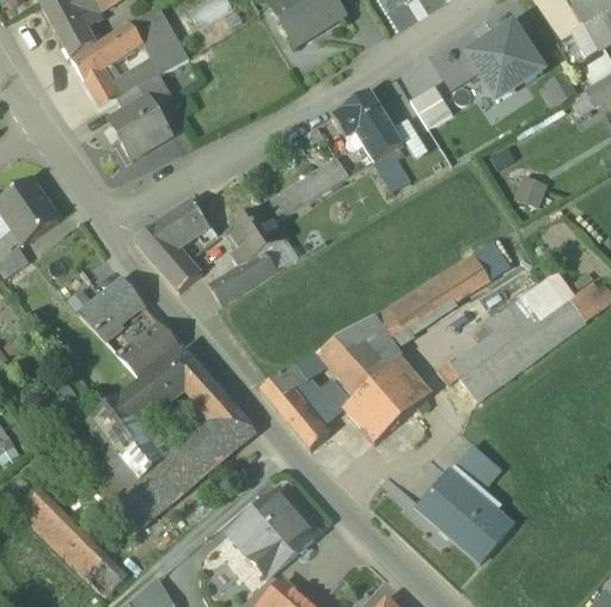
[(41,0),(63,41),(87,26),(102,18),(97,11),(102,7),(97,0),(41,0)]
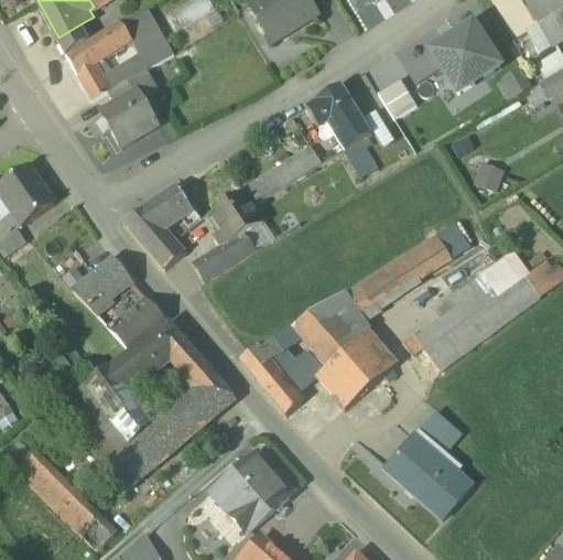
[(250,0),(248,1),(271,39),(316,11),(310,0),(250,0)]
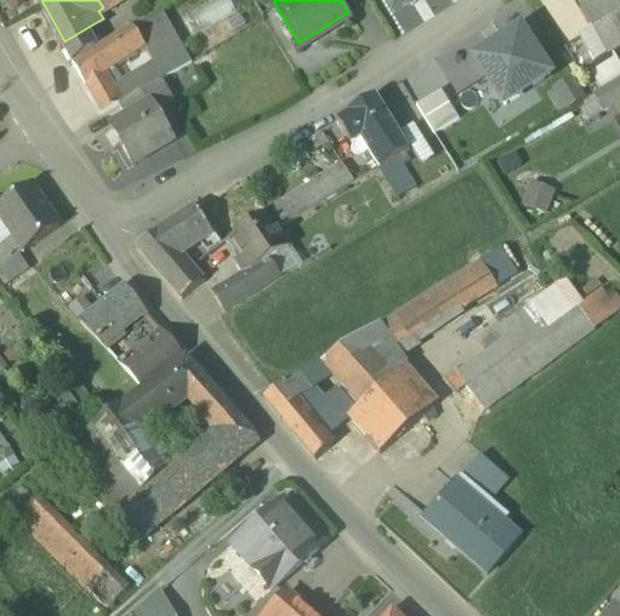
[(582,0),(579,3),(591,23),(607,49),(619,40),(619,0),(582,0)]
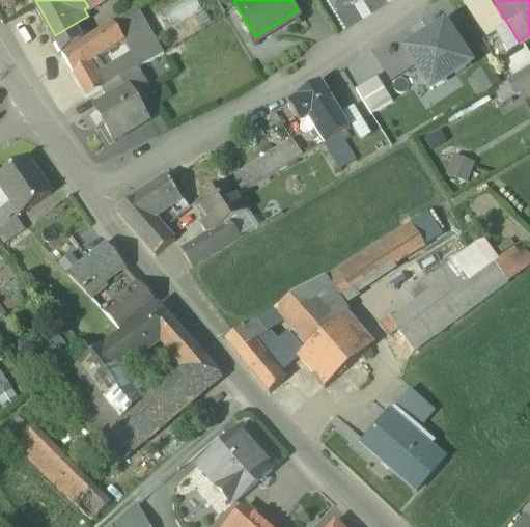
[(139,4),(114,19),(124,37),(132,51),(139,64),(164,50),(139,4)]
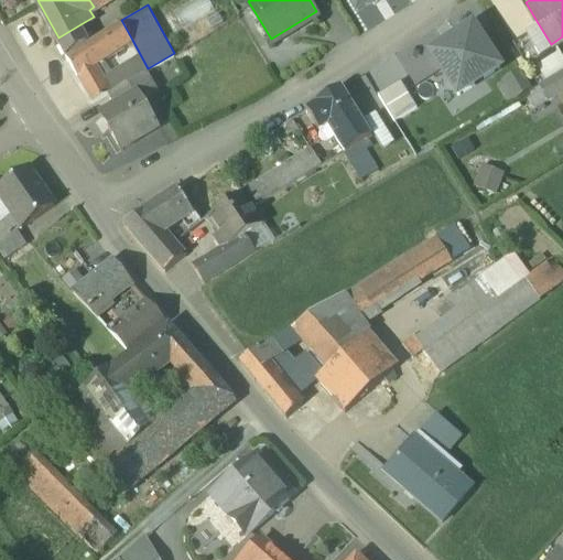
[(120,18),(66,52),(86,86),(103,76),(95,62),(132,40),(121,20),(120,18)]
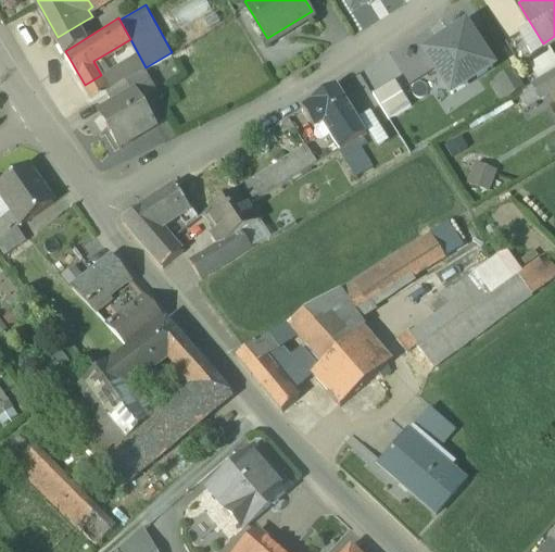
[(529,21),(505,35),(519,58),(543,44),(529,21)]
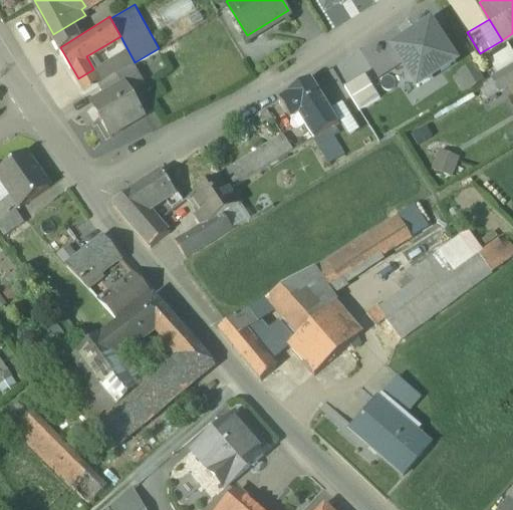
[(418,82),(455,58),(431,21),(394,44),(418,82)]
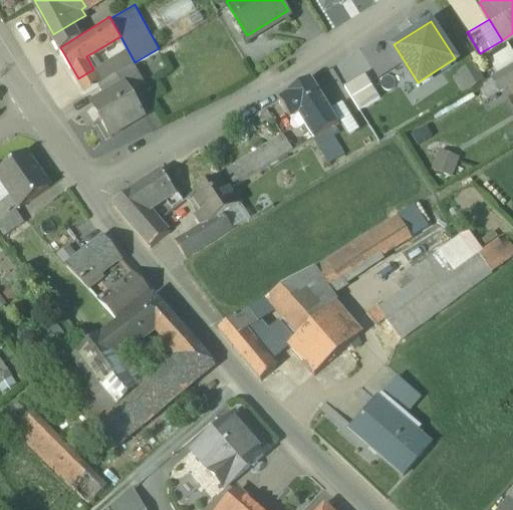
[(73,22),(53,34),(60,47),(79,34),(73,22)]
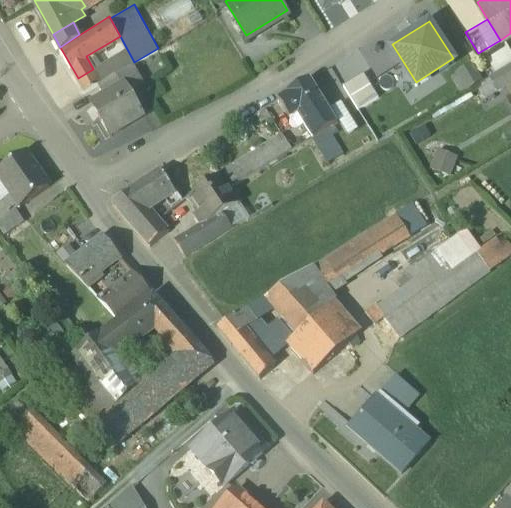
[(93,69),(78,78),(85,90),(98,82),(119,71),(133,62),(134,62),(127,49),(93,69)]
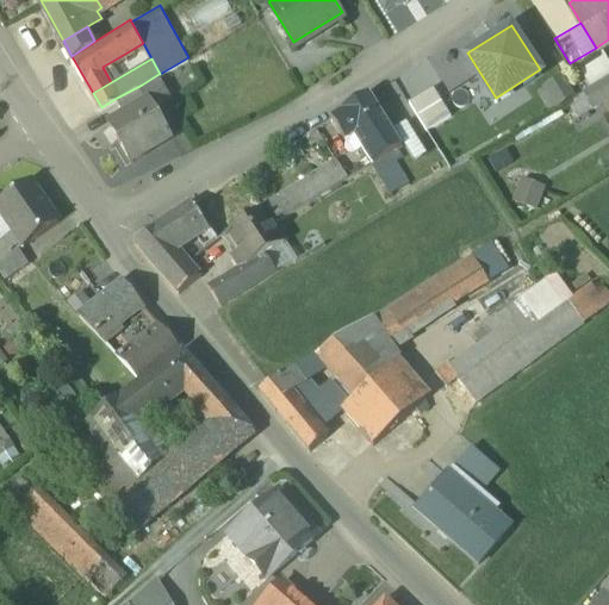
[(564,72),(544,83),(557,104),(569,97),(576,92),(564,72)]
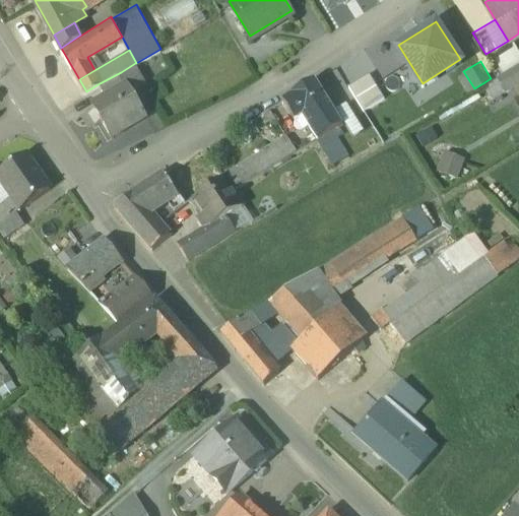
[(518,62),(491,78),(484,82),(492,94),(503,88),(504,89),(518,80),(518,62)]
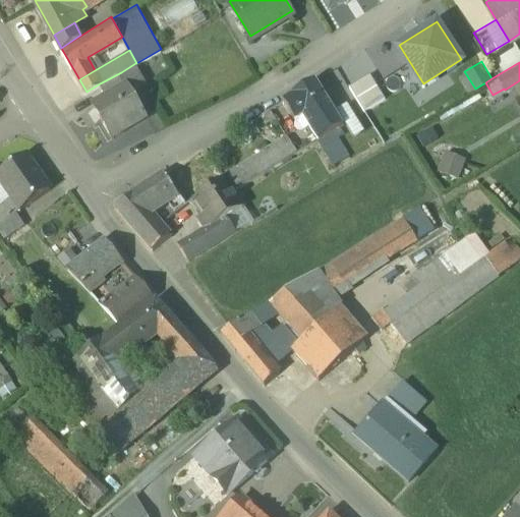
[(135,63),(121,72),(127,82),(131,90),(146,81),(135,63)]
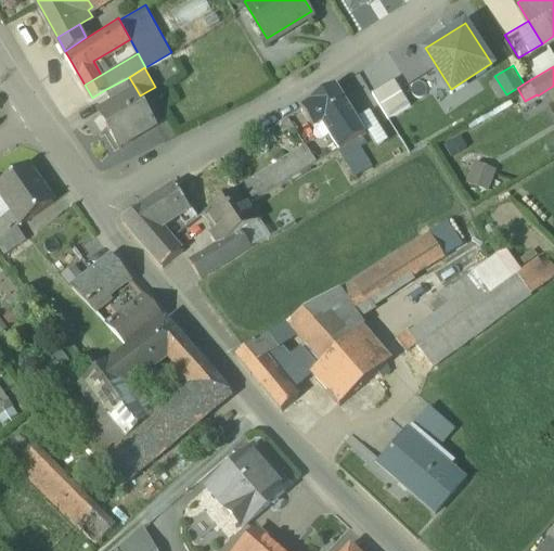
[(388,115),(410,102),(395,76),(373,89),(388,115)]
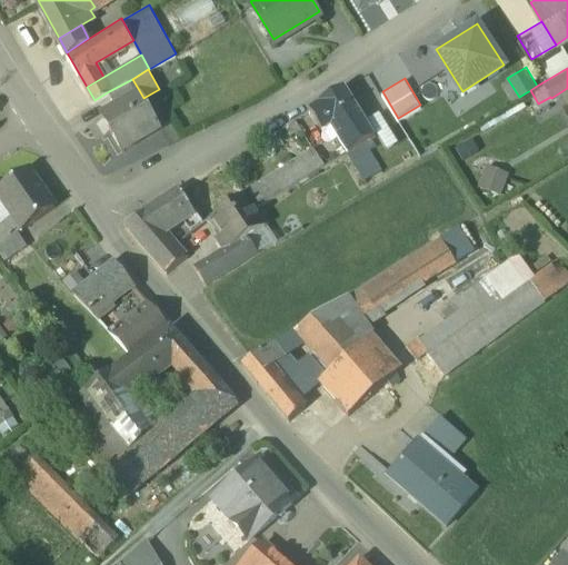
[(132,79),(109,91),(116,103),(139,90),(132,79)]
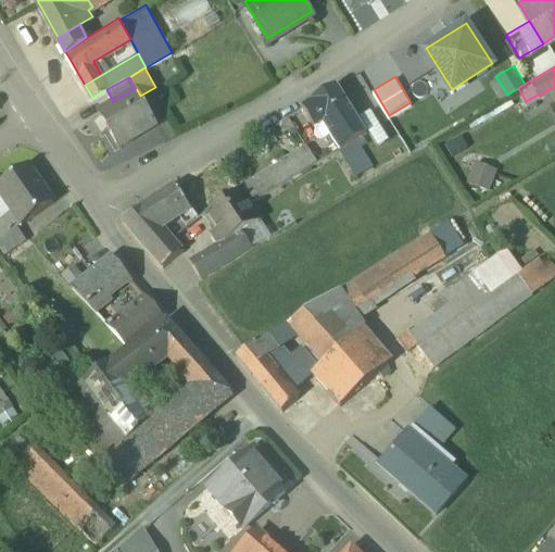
[(337,84),(302,104),(315,126),(325,121),(335,138),(338,143),(339,146),(355,137),(366,130),(350,105),(337,84)]
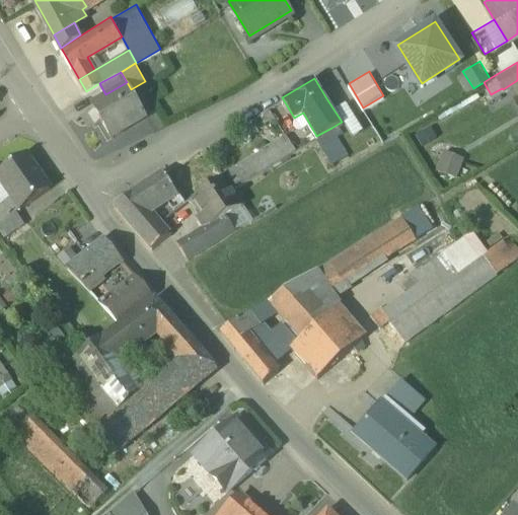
[(105,94),(91,102),(111,135),(146,115),(131,89),(127,82),(105,94)]
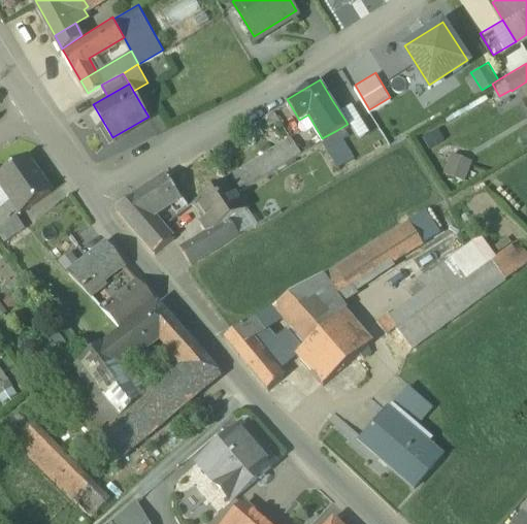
[(337,130),(322,138),(337,164),(352,156),(337,130)]
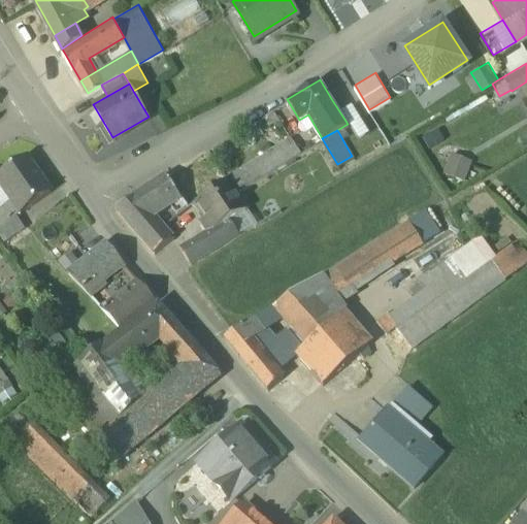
[(227,178),(236,192),(301,152),(291,133),(225,173),(227,178)]
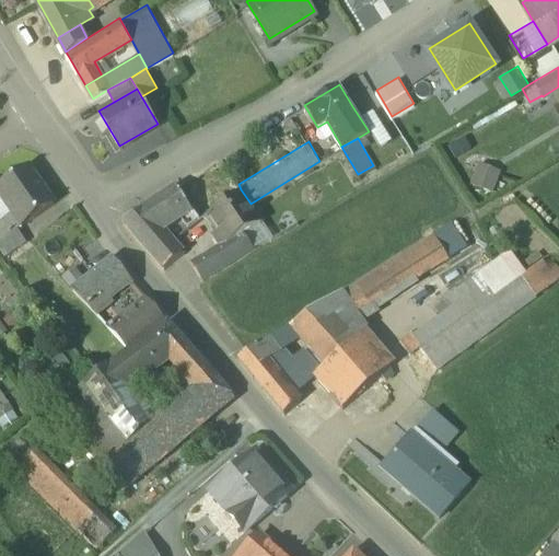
[(20,157),(0,169),(0,190),(6,199),(7,199),(36,178),(20,157)]
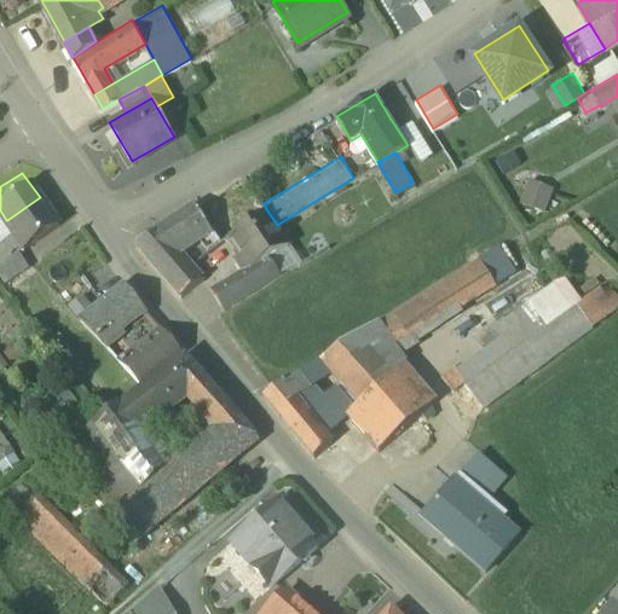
[(524,200),(544,208),(554,186),(532,178),(524,200)]
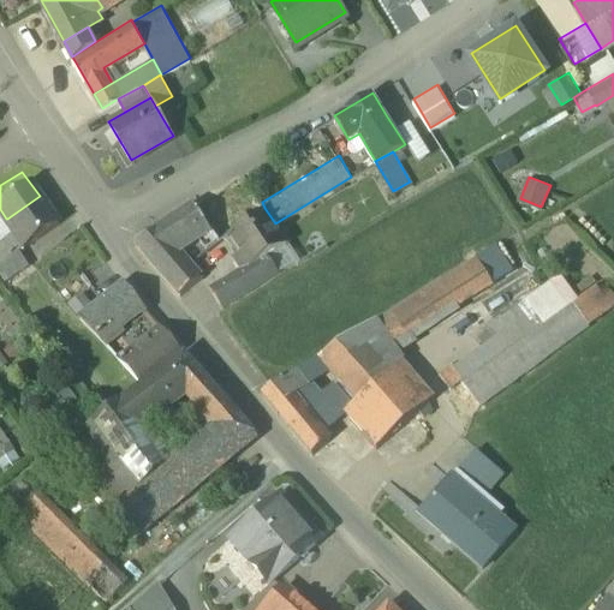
[(40,196),(7,219),(25,244),(60,219),(42,195),(40,196)]
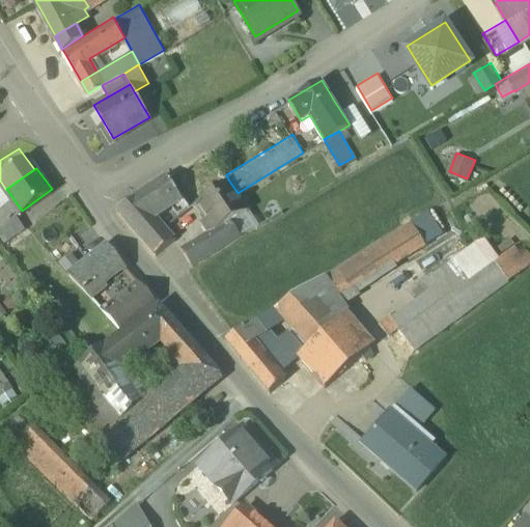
[(167,173),(152,184),(163,197),(167,195),(172,201),(180,195),(177,191),(178,190),(167,173)]
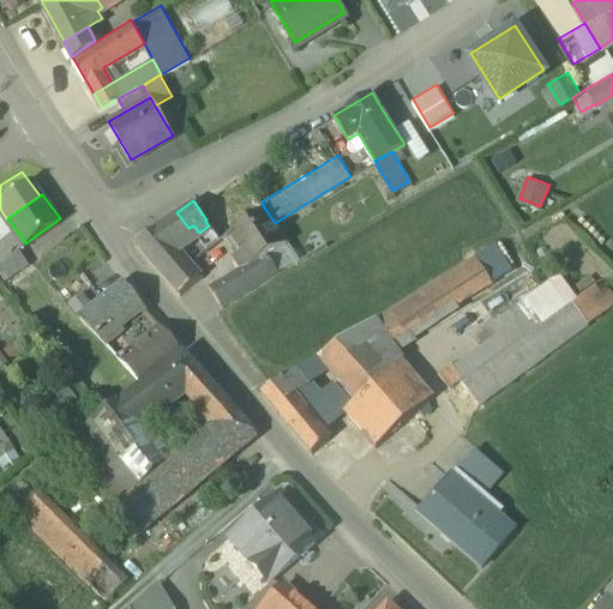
[(264,207),(230,230),(251,260),(265,251),(286,241),(275,223),(264,207)]
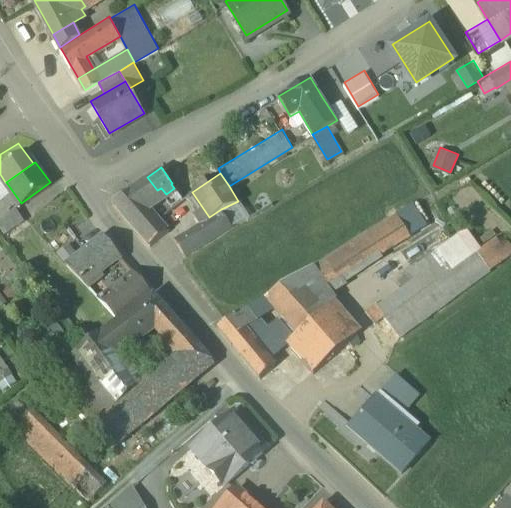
[(157,190),(147,177),(136,184),(151,203),(166,194),(161,188),(157,190)]
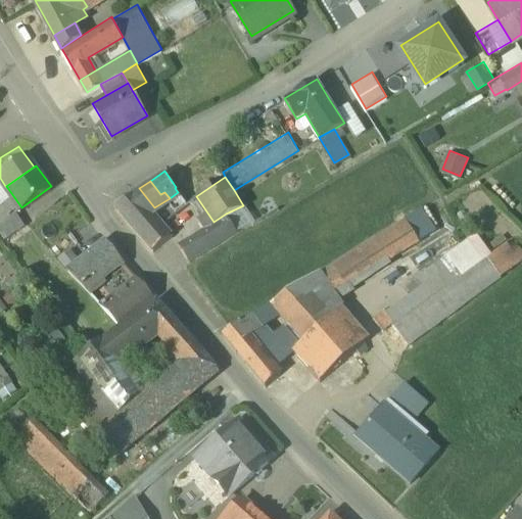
[(139,188),(114,203),(152,247),(171,232),(160,222),(159,222),(155,217),(151,211),(154,207),(139,188)]
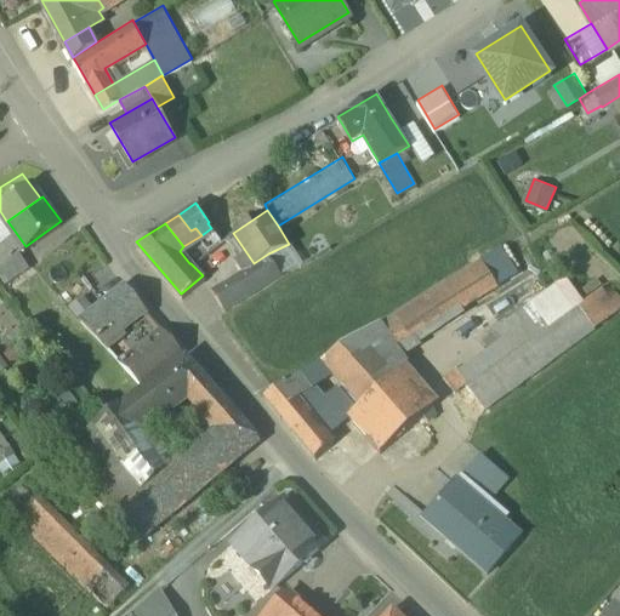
[(191,254),(183,246),(180,251),(185,257),(191,254)]
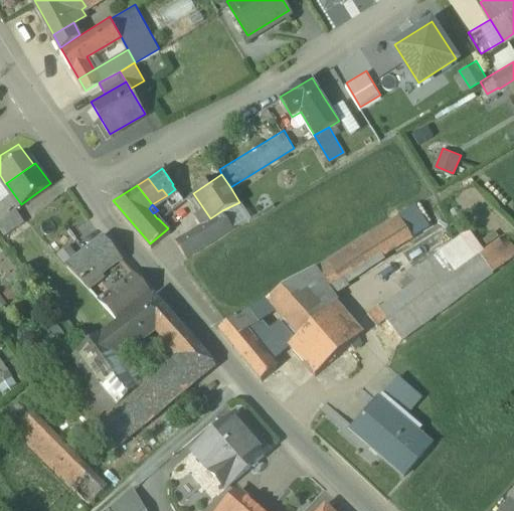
[(429,226),(414,205),(353,242),(363,257),(336,275),(341,284),(429,226)]
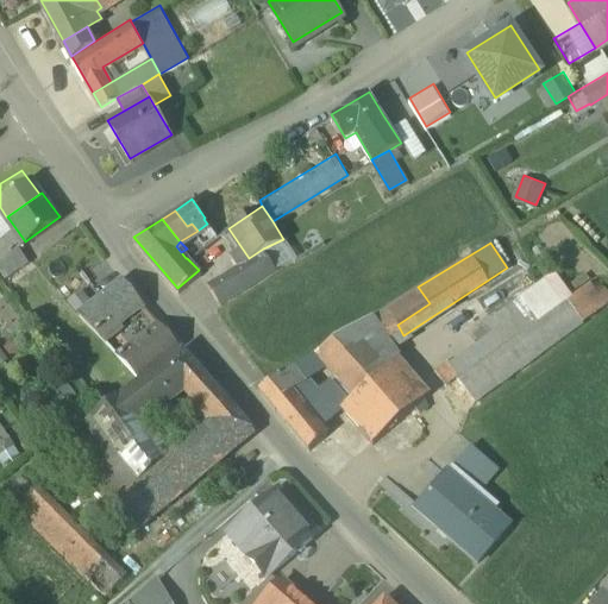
[(249,258),(230,271),(230,272),(240,289),(275,266),(263,249),(249,258)]
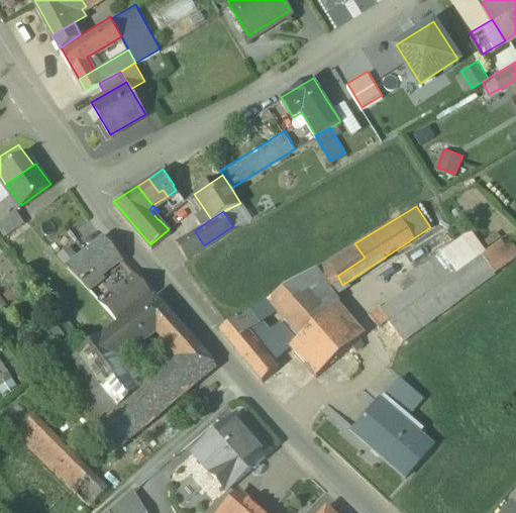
[(169,229),(150,244),(172,270),(188,255),(179,241),(169,229)]
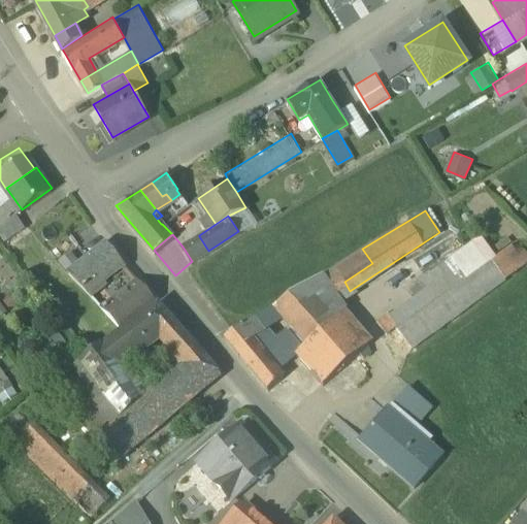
[(199,236),(183,247),(192,261),(208,251),(199,236)]
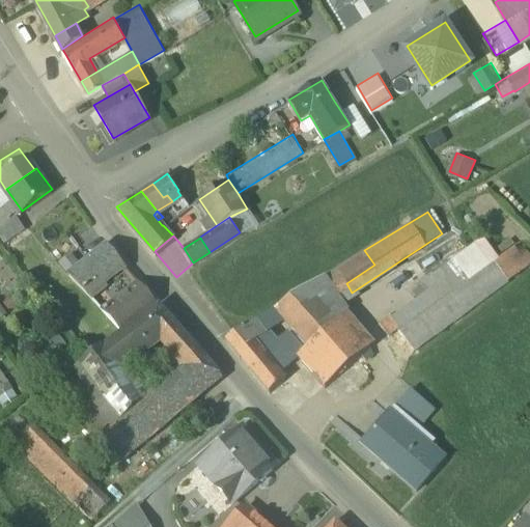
[(498,255),(485,238),(413,289),(418,297),(409,304),(416,315),(498,255)]
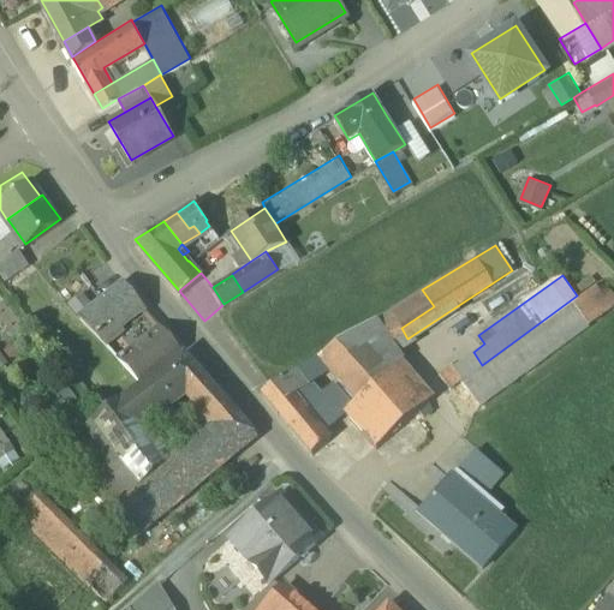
[(125,276),(97,297),(119,322),(148,304),(125,276)]
